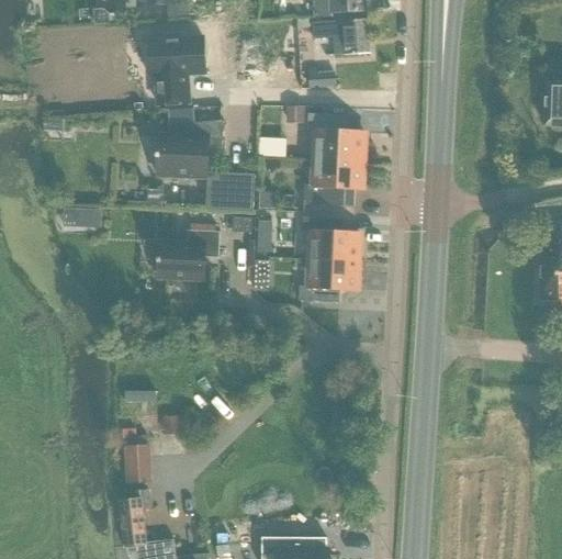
[(329,0),(330,10),(367,8),(366,0),(329,0)]
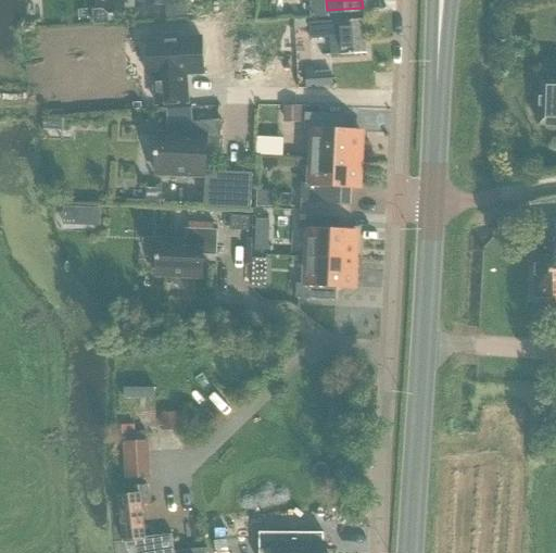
[(102,7),(92,8),(93,22),(108,21),(108,11),(102,7)]
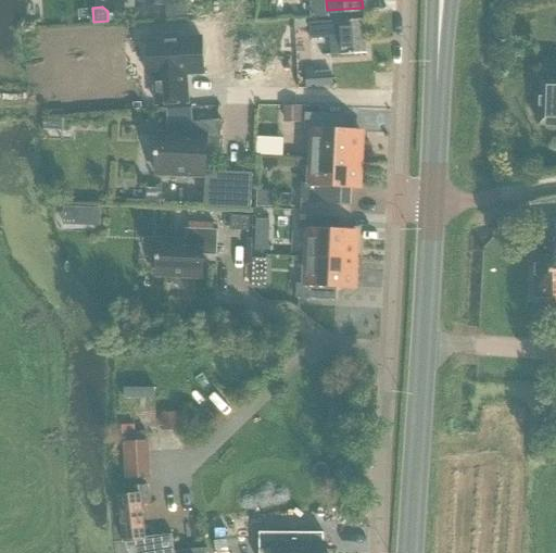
[(342,51),(342,52),(365,51),(363,16),(308,21),(310,37),(329,35),(330,52),(342,51)]
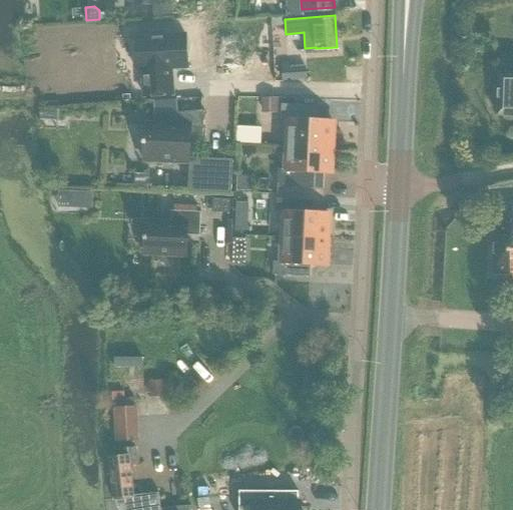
[(150,34),(135,35),(137,68),(142,68),(143,94),(173,92),(171,66),(188,65),(185,32),(168,33),(167,28),(149,29),(150,34)]
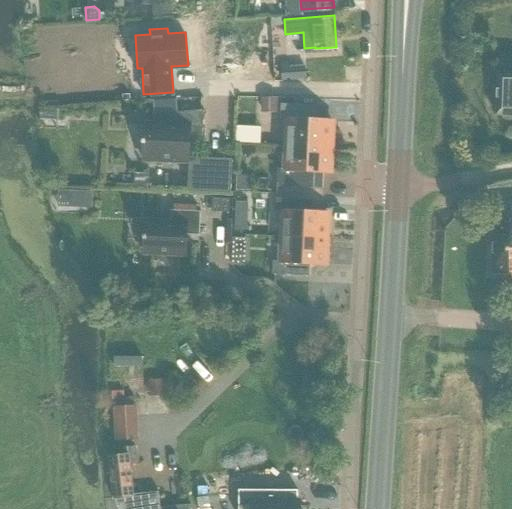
[(305,63),(288,64),(289,77),(306,77),(305,63)]
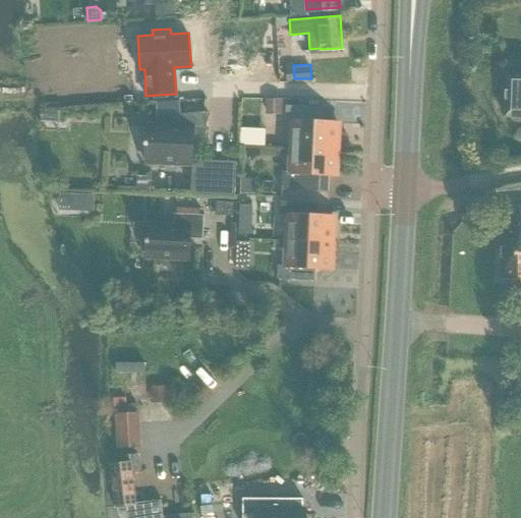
[(505,114),(520,114),(520,71),(507,71),(505,114)]
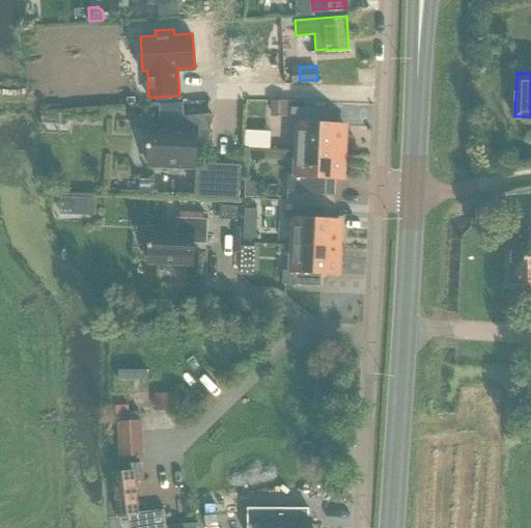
[(287,99),(270,99),(271,114),(287,114),(287,99)]
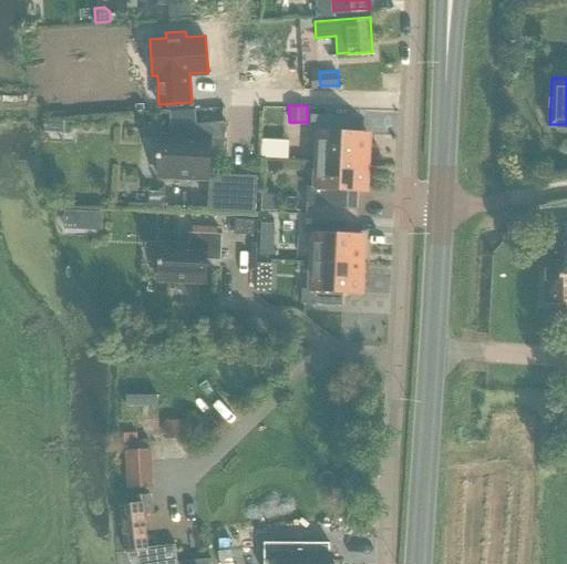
[(310,131),(319,131),(317,157),(367,160),(367,149),(368,131),(351,131),(351,114),(311,113),(310,131)]
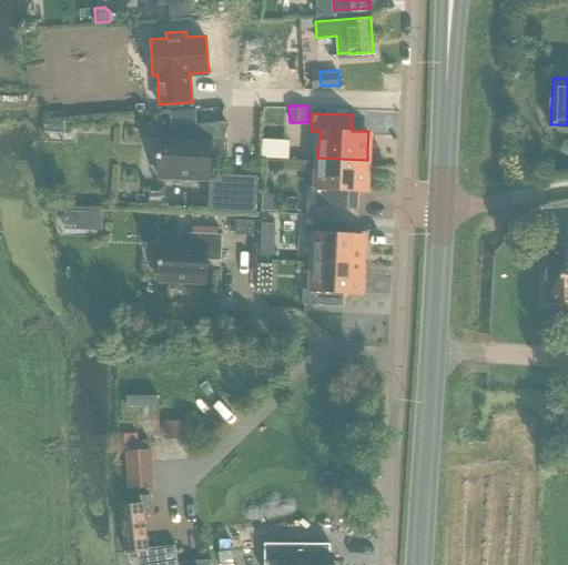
[(159,157),(159,173),(210,175),(211,152),(225,152),(226,119),(169,123),(168,137),(160,135),(159,153),(158,157),(159,157)]
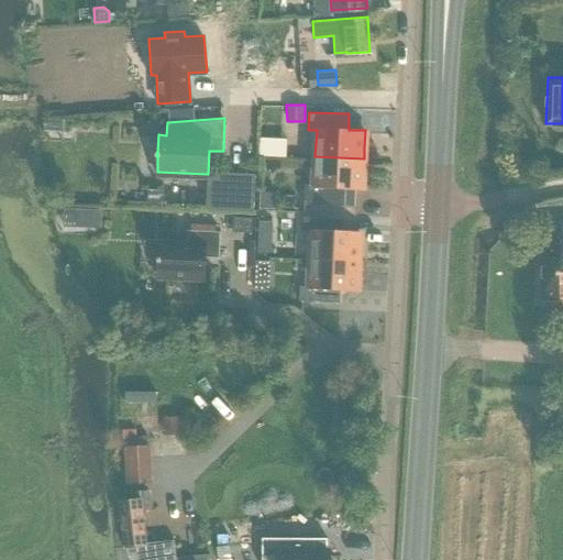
[(272,136),(258,136),(258,154),(272,154),(272,136)]
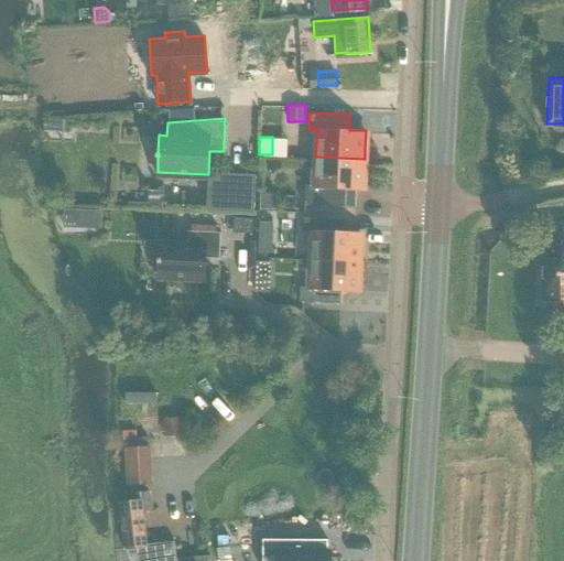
[(365,159),(315,157),(314,184),(305,183),(304,203),(345,205),(346,187),(362,187),(364,171),(365,159)]
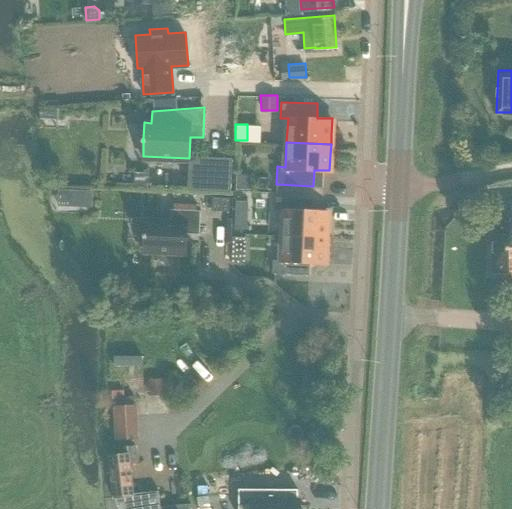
[(232,158),(201,156),(200,190),(230,191),(232,158)]
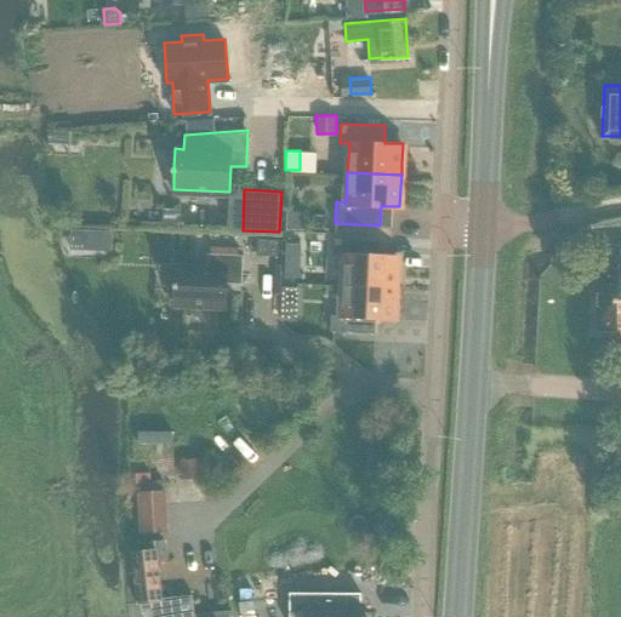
[(161,226),(180,227),(180,207),(163,206),(161,226)]
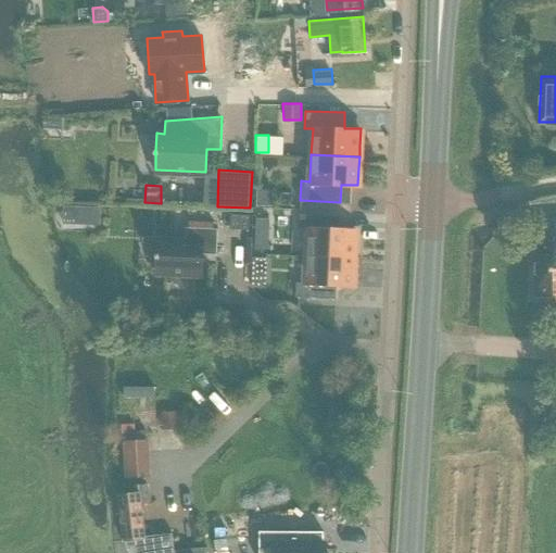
[(272,188),(256,187),(256,204),(272,204),(272,188)]
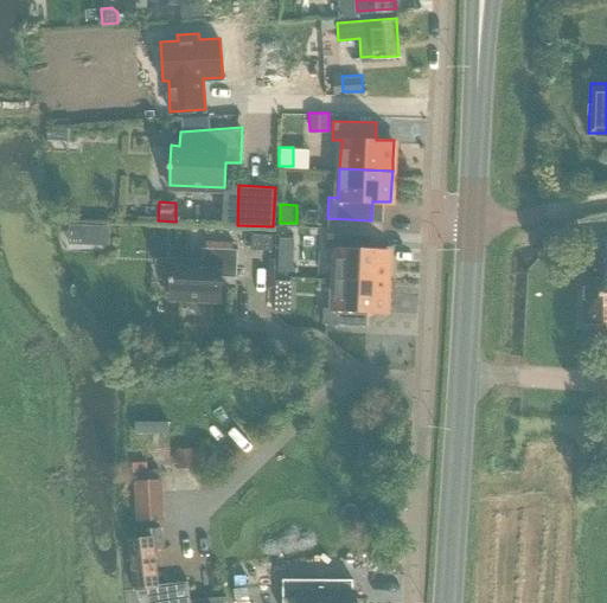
[(107,225),(93,224),(93,243),(106,243),(107,225)]
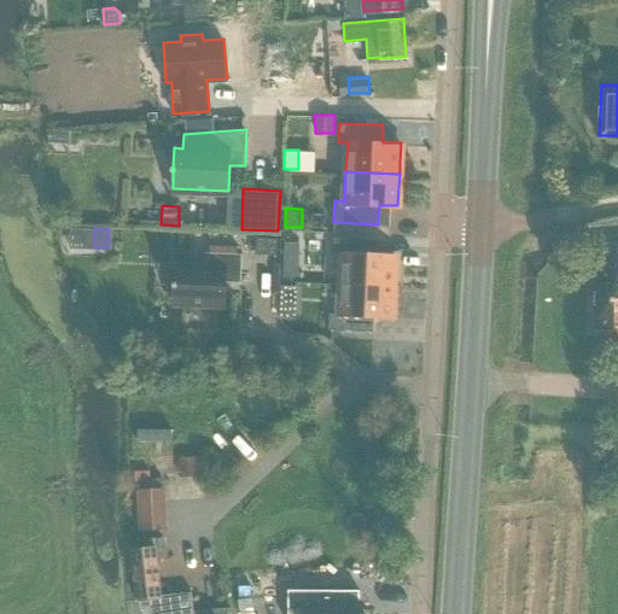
[(299,241),(284,240),(283,255),(298,255),(299,241)]
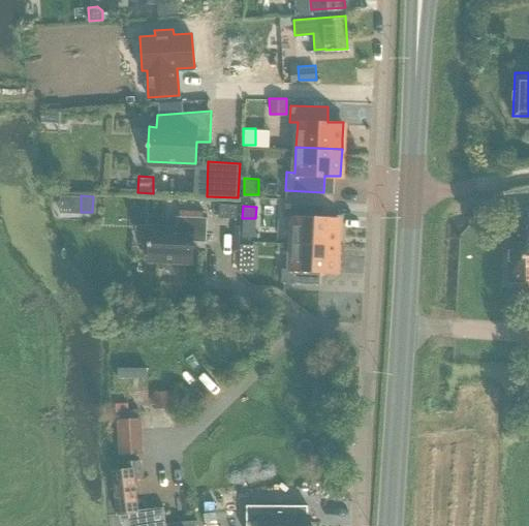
[(319,217),(319,207),(272,207),(272,219),(280,219),(280,245),(338,246),(339,245),(339,217),(319,217)]
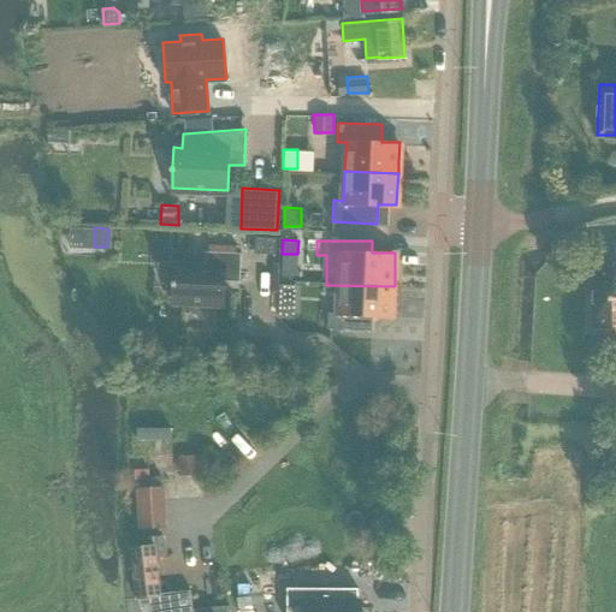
[(205,250),(205,266),(175,265),(173,280),(172,280),(172,284),(173,284),(172,301),(223,303),(224,279),(241,280),(242,251),(205,250)]
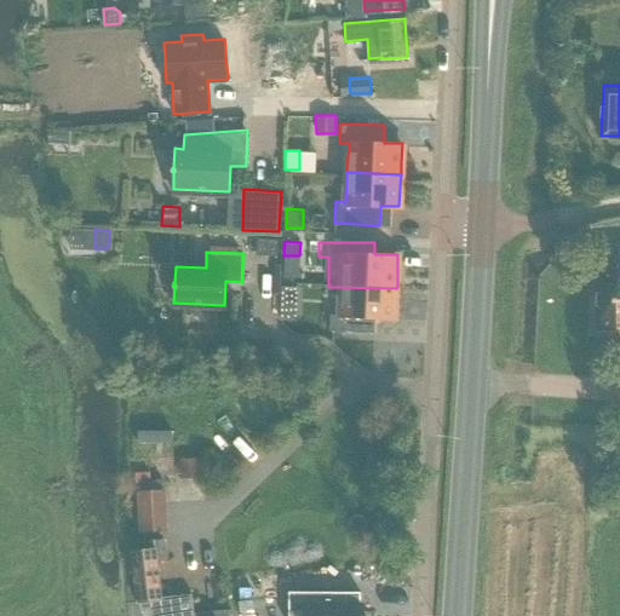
[(619,263),(618,263),(618,268),(597,266),(595,328),(619,328),(619,332),(619,334),(619,333),(619,263)]
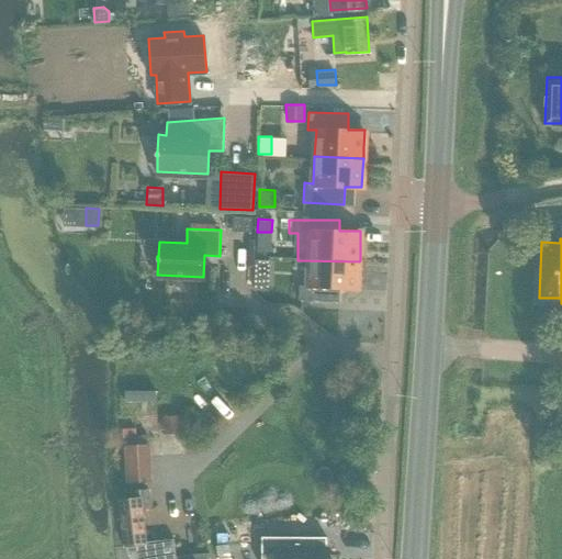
[(358,290),(359,261),(298,260),(296,261),(296,288),(290,288),(290,299),(340,299),(340,290),(358,290)]
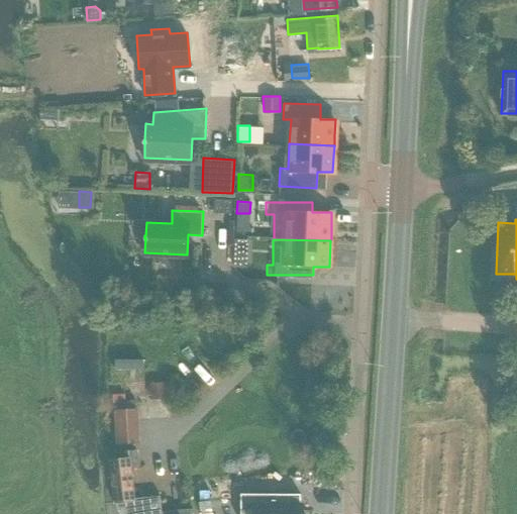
[(247,254),(234,253),(233,266),(247,266),(247,254)]
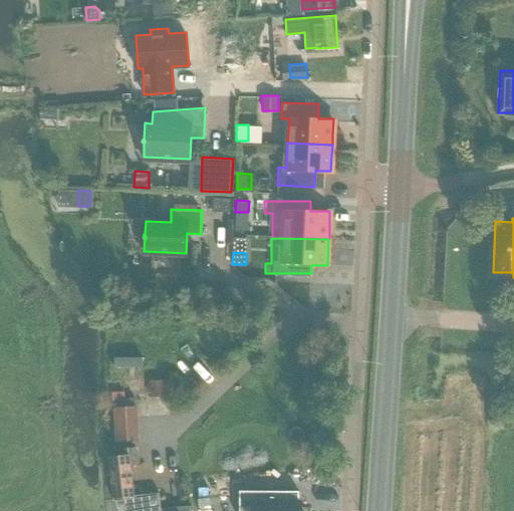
[(143,365),(142,356),(112,356),(112,365),(143,365)]
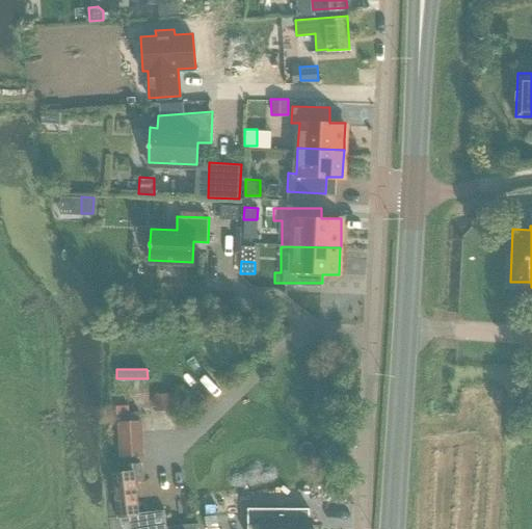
[(170,402),(170,392),(154,393),(155,403),(170,402)]
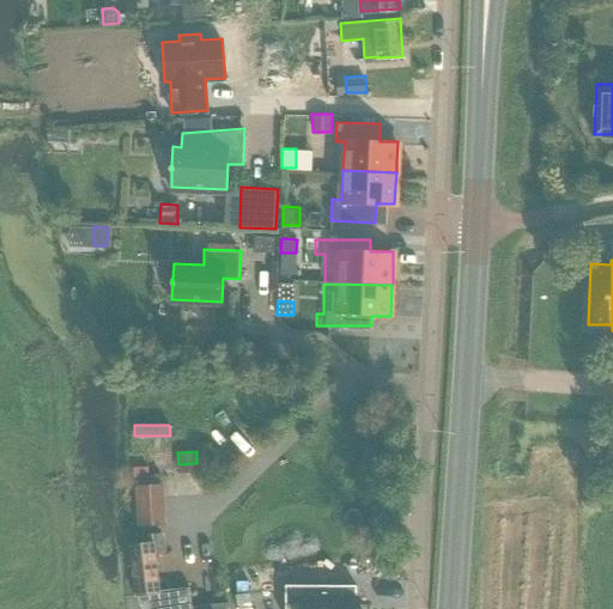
[(165,521),(163,492),(139,494),(141,523),(165,521)]
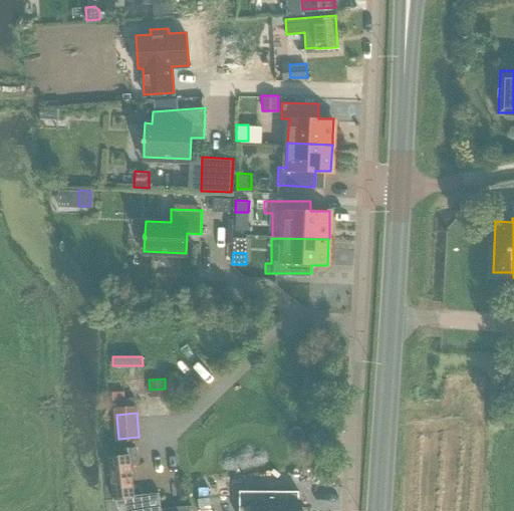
[(134,493),(130,454),(110,456),(114,497),(116,496),(116,501),(117,503),(117,505),(118,506),(119,508),(121,510),(122,510),(192,510),(192,504),(161,508),(159,491),(134,493)]
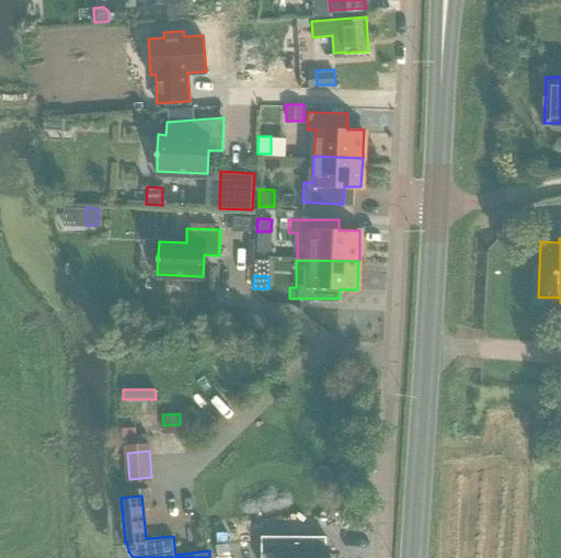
[(300,557),(301,545),(262,545),(261,557),(300,557)]
